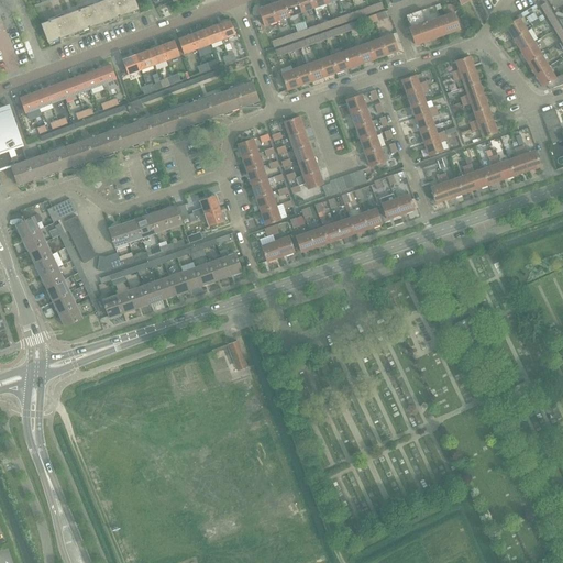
[(134,0),(107,0),(101,2),(108,21),(138,9),(134,0)]
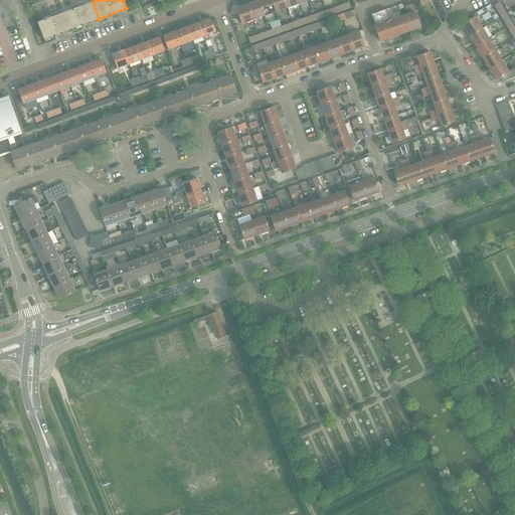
[(271,0),(261,0),(259,1),(265,16),(276,12),(271,0)]
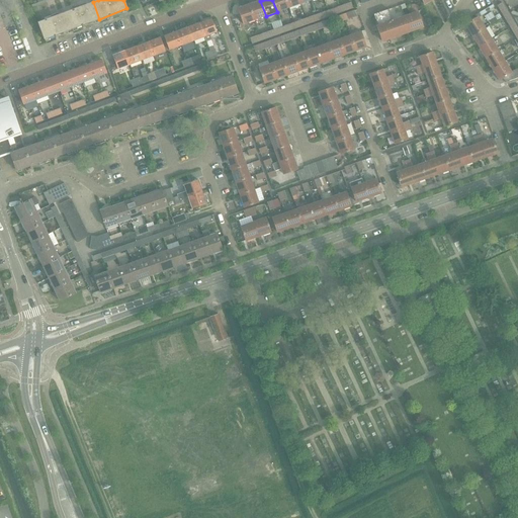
[(285,0),(272,0),(277,12),(288,8),(285,0)]
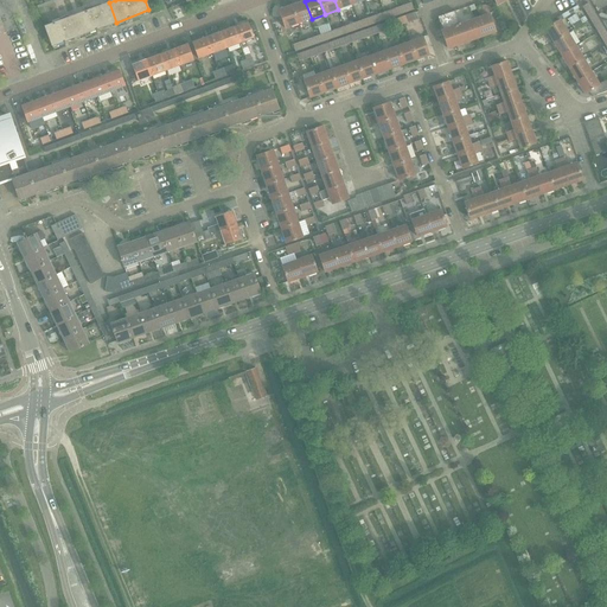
[(350,0),(334,0),(338,10),(352,5),(350,0)]
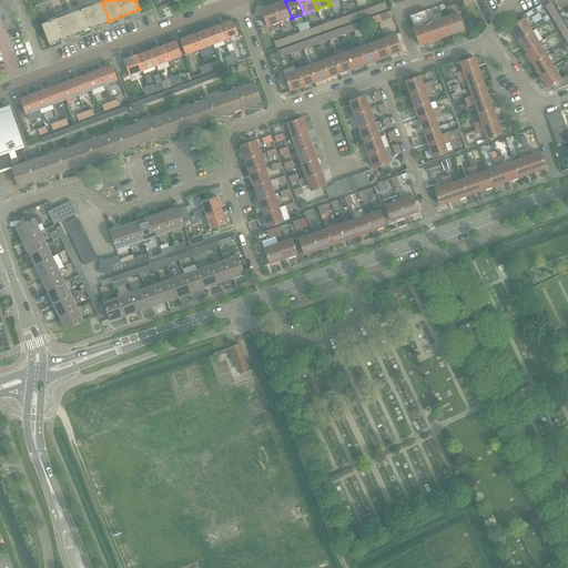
[(285,1),(273,6),(280,22),(292,18),(285,1)]
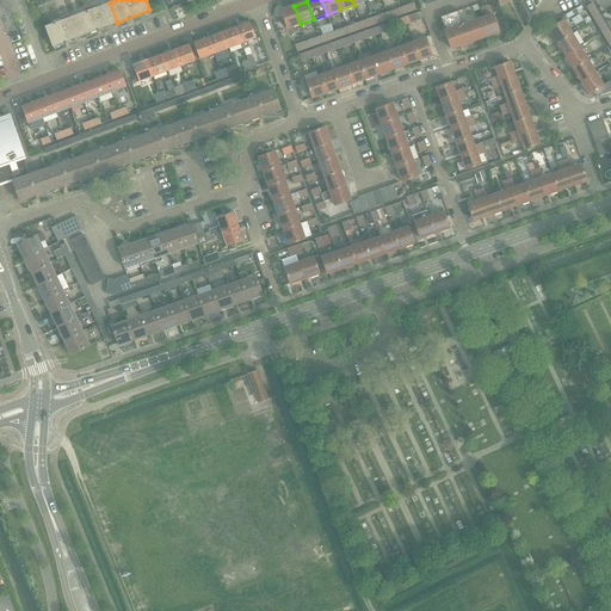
[(110,2),(78,14),(85,35),(117,23),(110,2)]
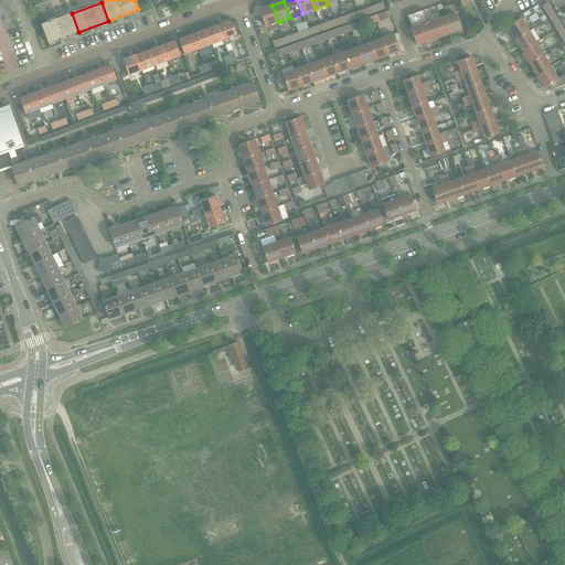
[(371,7),(373,13),(385,9),(383,2),(371,7)]
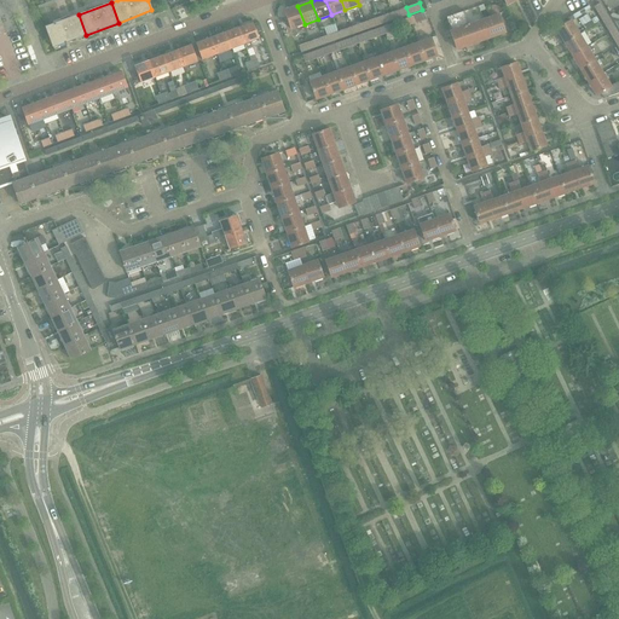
[(594,7),(601,21),(608,17),(600,3),(594,7)]
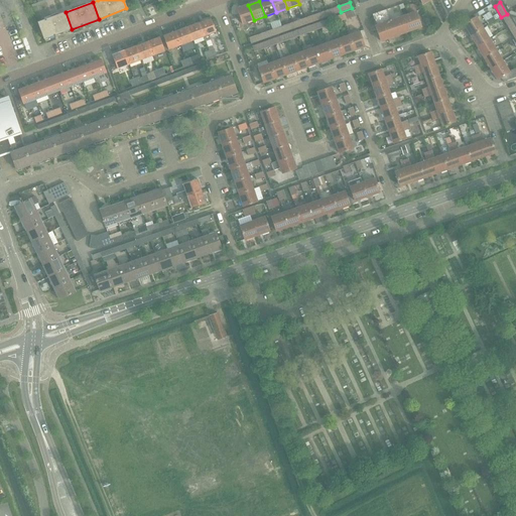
[(242,24),(254,20),(248,5),(236,9),(242,24)]
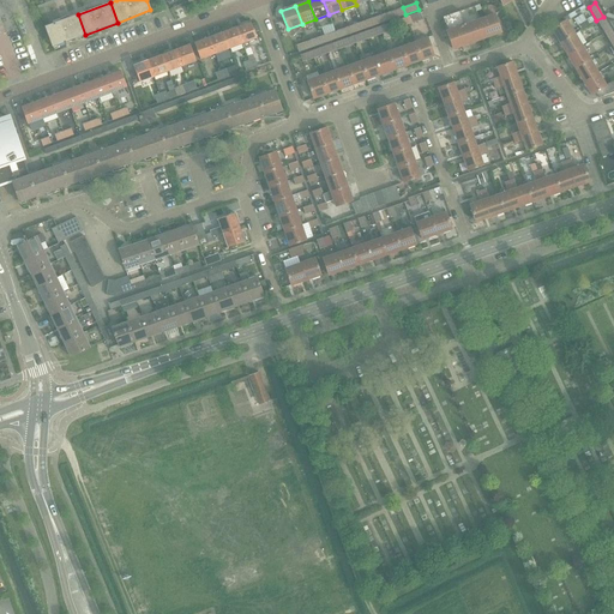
[(479,20),(485,38),(501,34),(494,14),(493,14),(491,6),(483,8),(487,17),(479,20)]
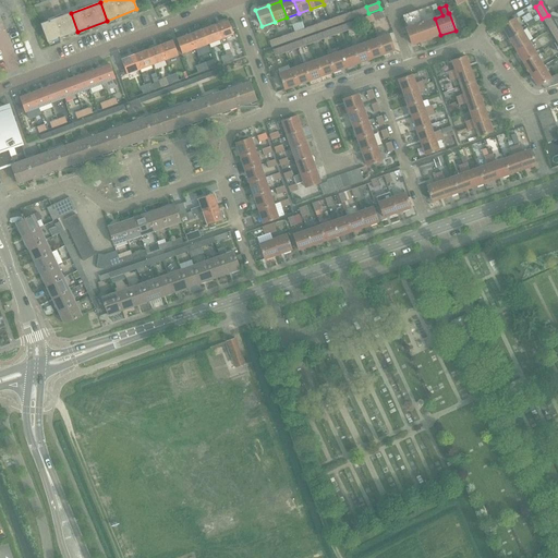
[(368,13),(366,7),(354,11),(356,17),(368,13)]
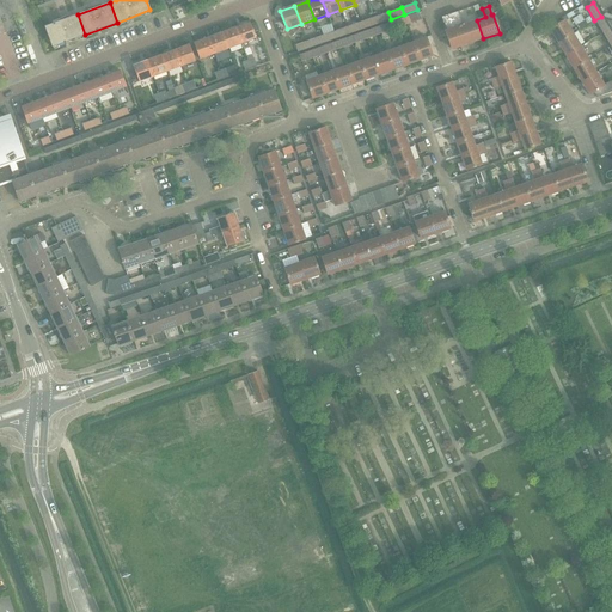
[(457,12),(467,44),(483,38),(477,20),(463,25),(458,11),(457,12)]
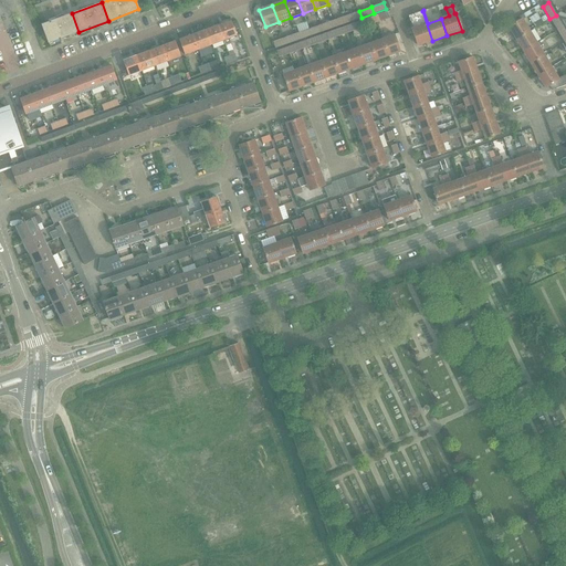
[(362,18),(359,11),(347,16),(349,22),(362,18)]
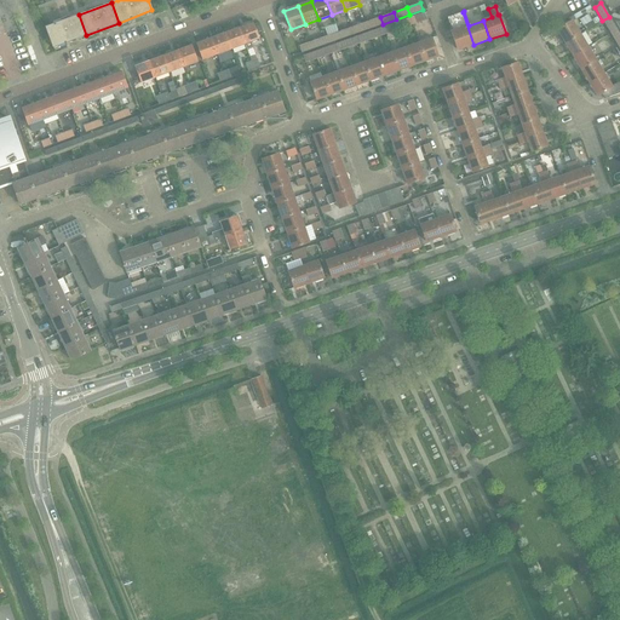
[(426,21),(424,13),(424,12),(409,17),(413,26),(426,21)]
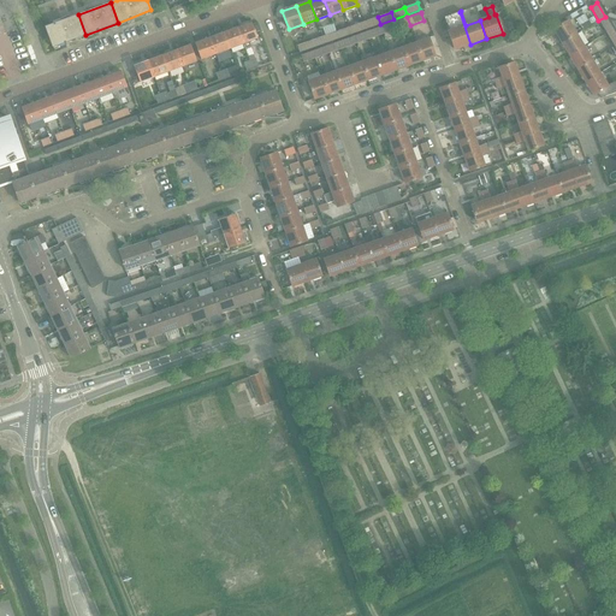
[(471,45),(460,12),(444,17),(449,31),(448,31),(455,51),(471,45)]
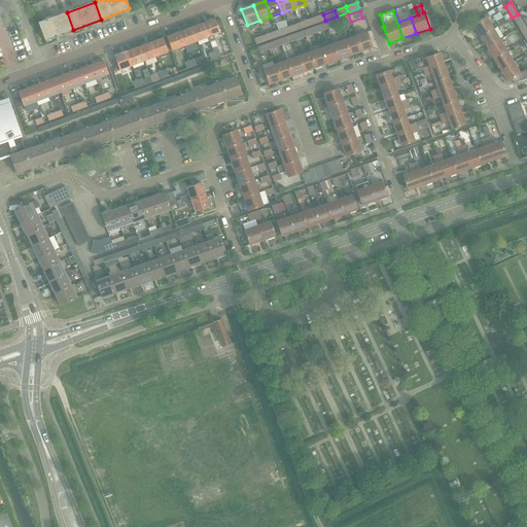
[(45,40),(73,30),(67,12),(39,23),(45,40)]
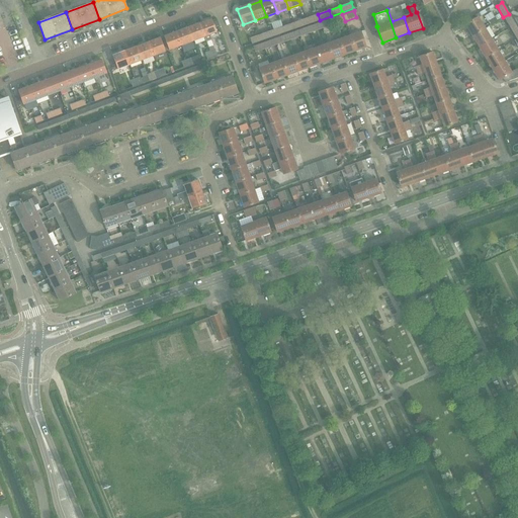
[(491,12),(484,16),(487,21),(494,17),(491,12)]
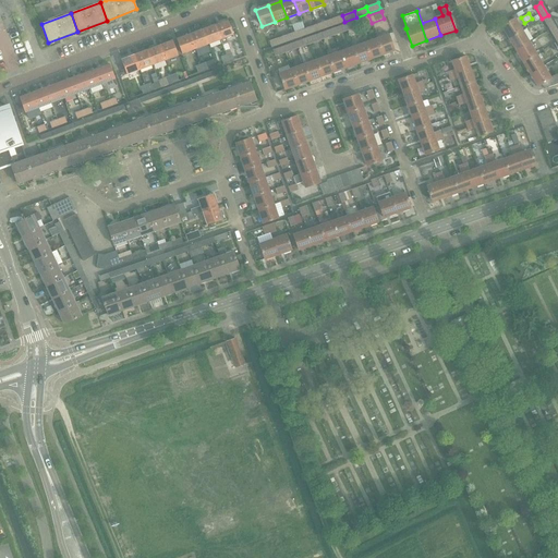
[(344,22),(342,15),(330,20),(332,26),(344,22)]
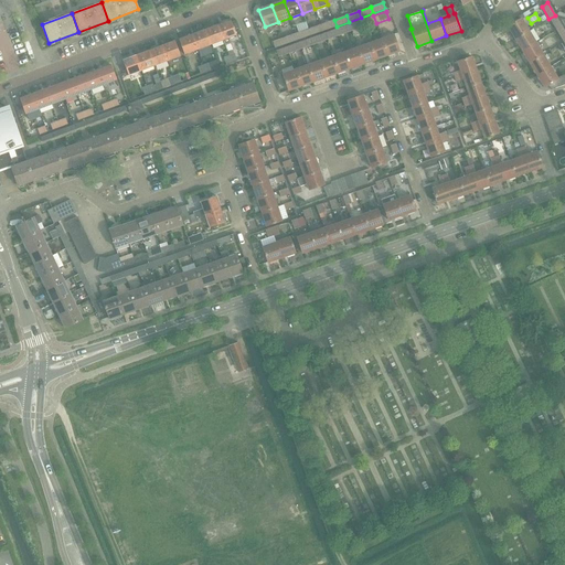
[(376,23),(373,16),(362,20),(364,27),(376,23)]
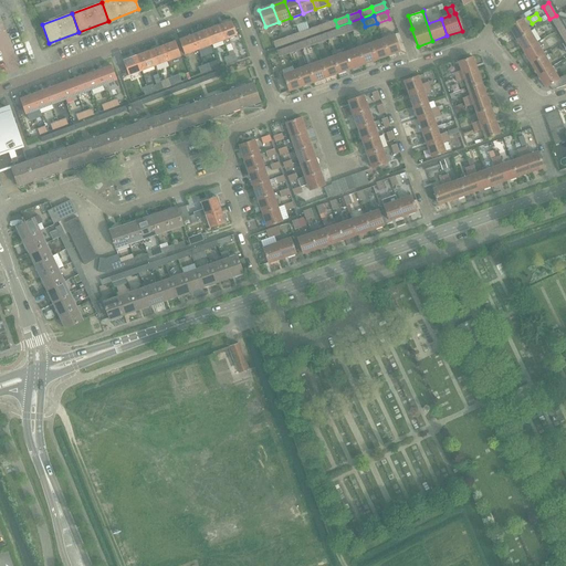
[(549,19),(557,31),(563,27),(556,16),(549,19)]
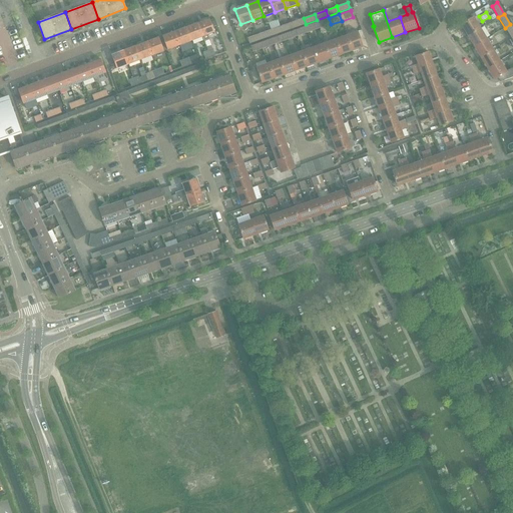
[(461,24),(468,35),(480,28),(473,17),(461,24)]
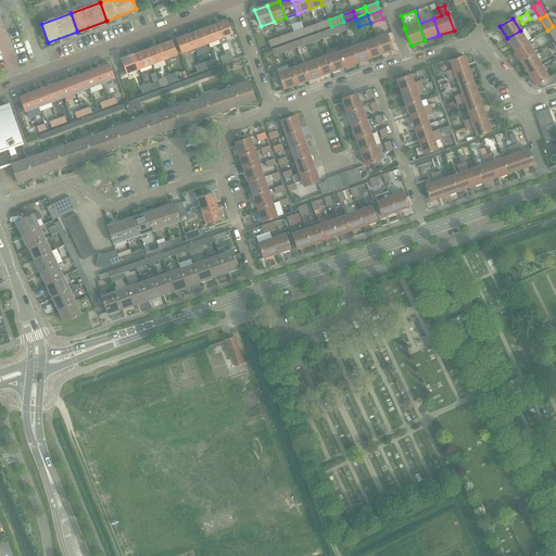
[(226,20),(214,24),(219,40),(220,43),(226,41),(225,38),(232,35),(226,20)]
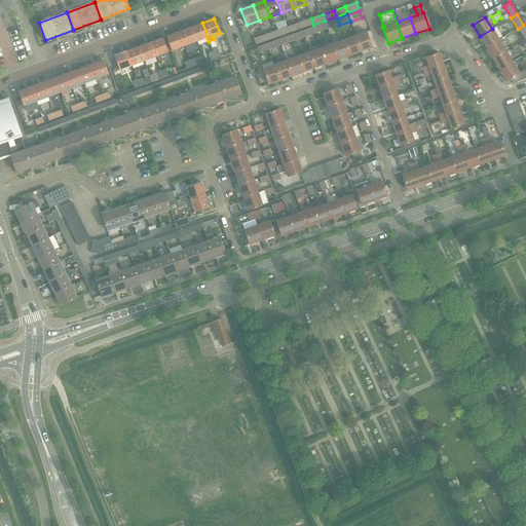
[(313,25),(311,19),(300,23),(302,29),(313,25)]
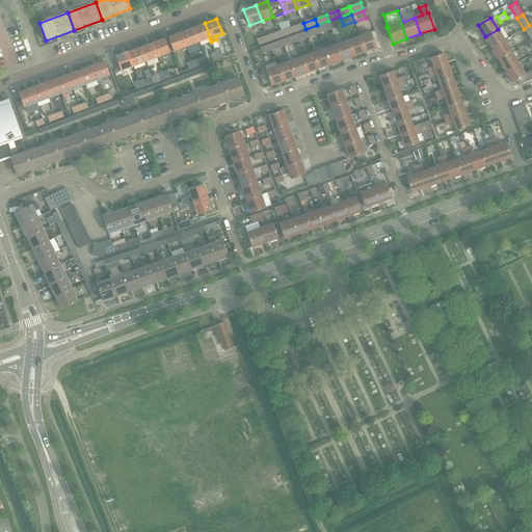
[(343,25),(341,19),(329,23),(331,29),(343,25)]
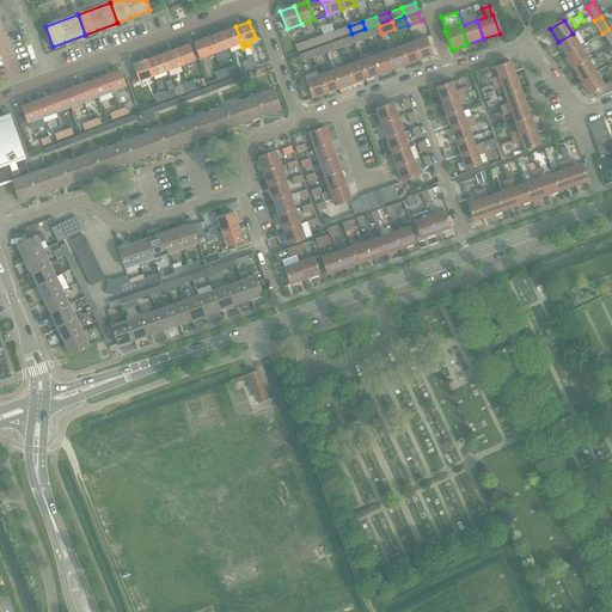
[(236,26),(221,31),(228,49),(242,44),(236,26)]
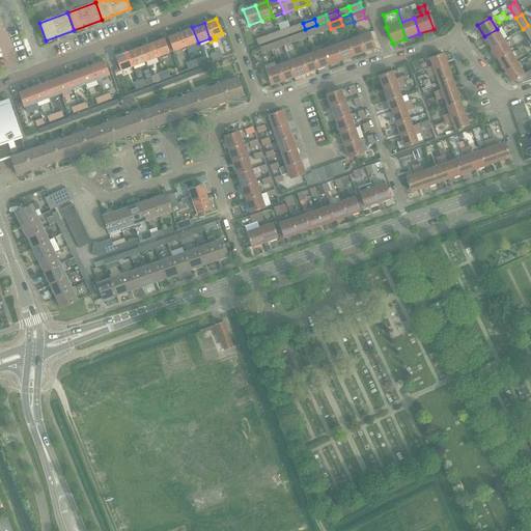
[(305,29),(303,23),(291,27),(294,33),(305,29)]
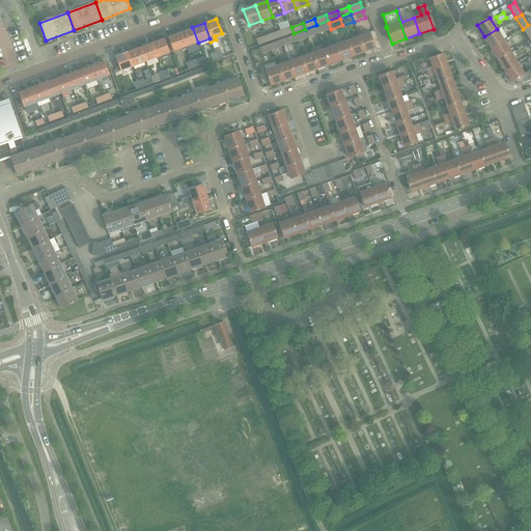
[(316,27),(319,33),(331,29),(329,23),(316,27)]
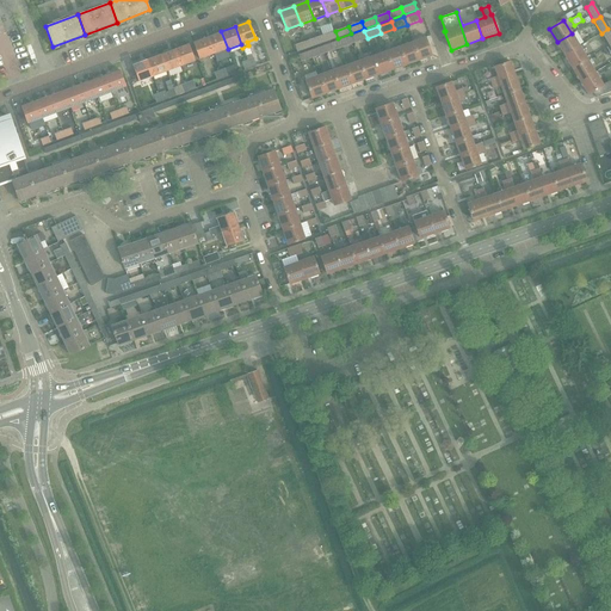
[(221,31),(208,37),(214,54),(228,49),(221,31)]
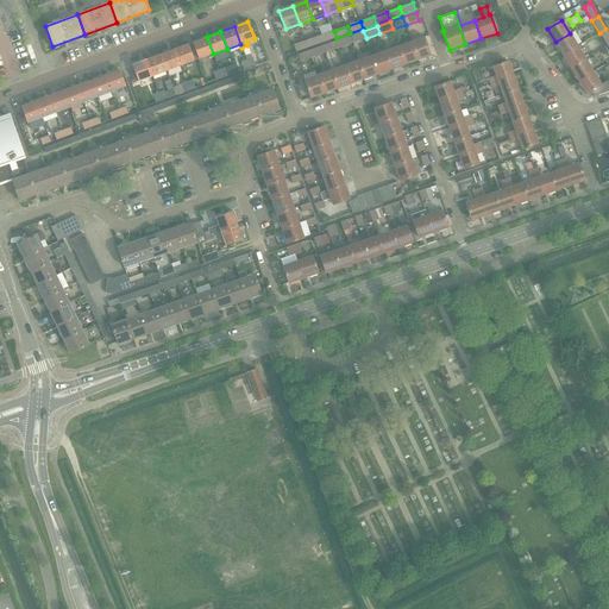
[(337,38),(334,31),(321,36),(324,43),(337,38)]
